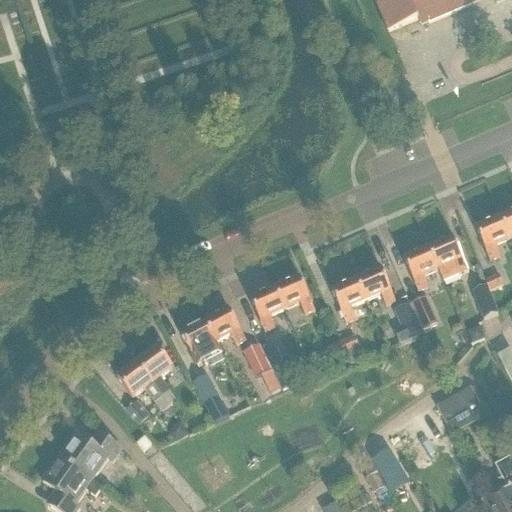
[(374,0),(388,33),(418,20),(419,24),(427,20),(428,24),(476,4),(474,0),(374,0)]
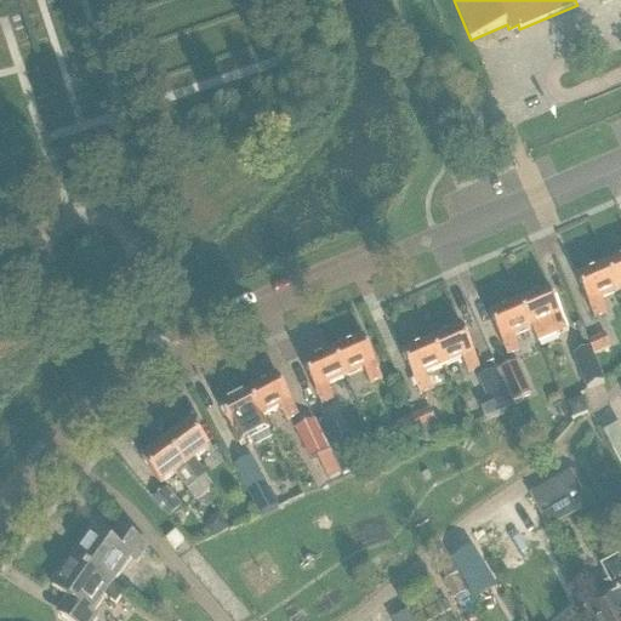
[(153,113),(159,131),(174,127),(167,108),(153,113)]
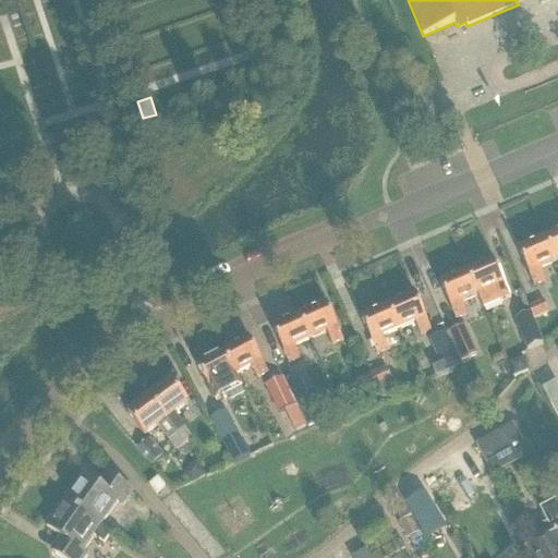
[(557,232),(545,238),(555,263),(557,261),(557,232)]
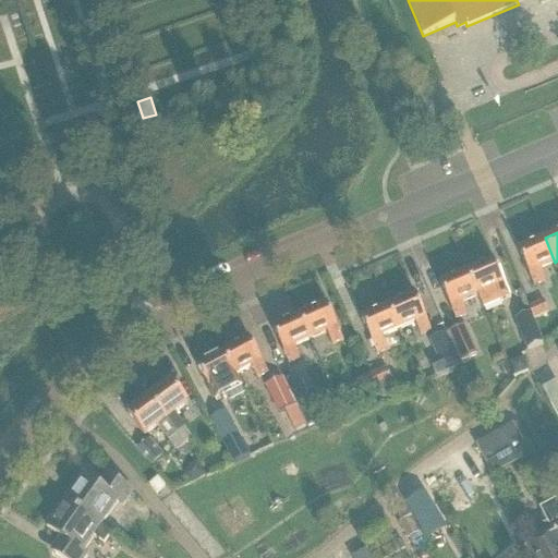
[(538,270),(555,263),(545,238),(518,250),(533,287),(544,282),(538,270)]
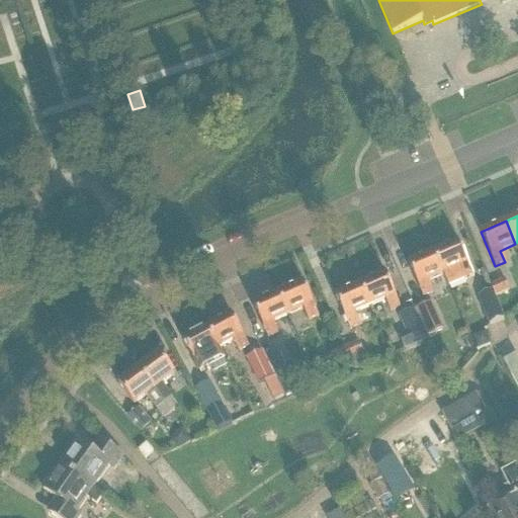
[(433,253),(443,275),(448,286),(447,282),(461,276),(463,279),(472,275),(457,242),(433,253)]
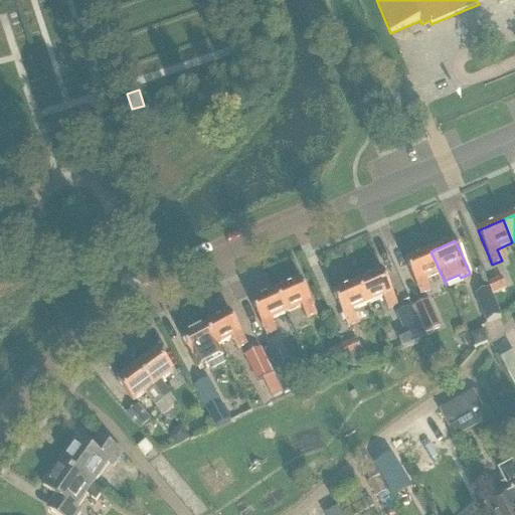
[(425,280),(441,274),(431,251),(405,262),(420,296),(430,292),(425,280)]
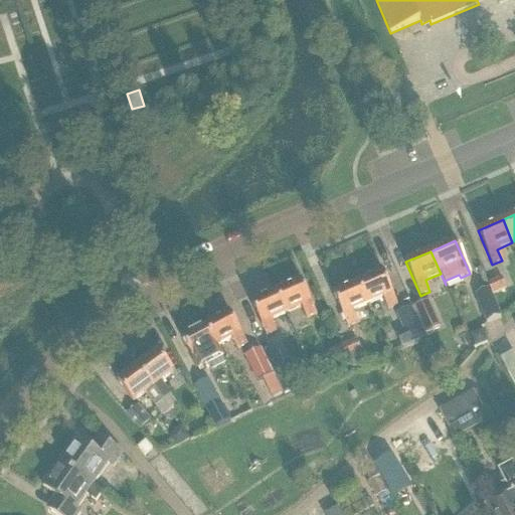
[(358,283),(368,305),(383,299),(388,310),(397,306),(383,272),(358,283)]
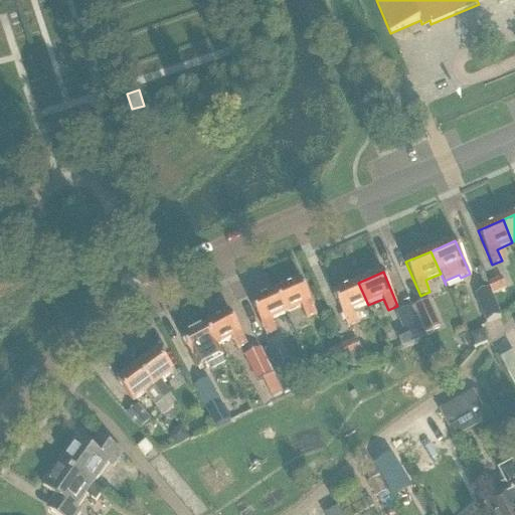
[(487,283),(492,295),(506,289),(501,277),(487,283)]
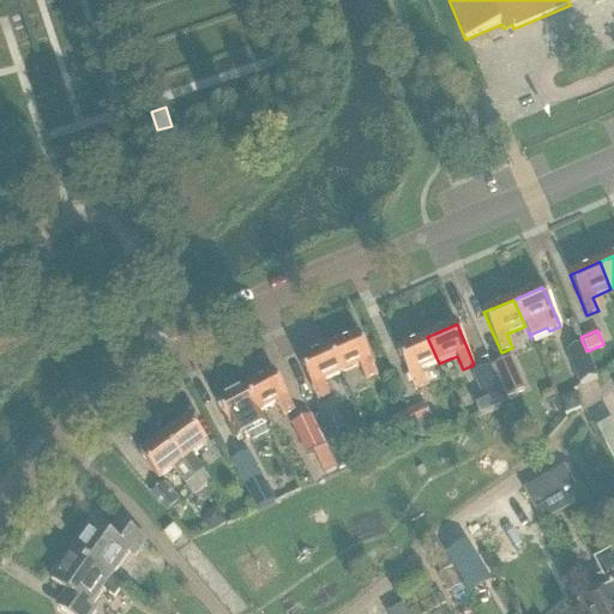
[(330,347),(342,374),(359,366),(365,379),(377,374),(360,335),(330,347)]
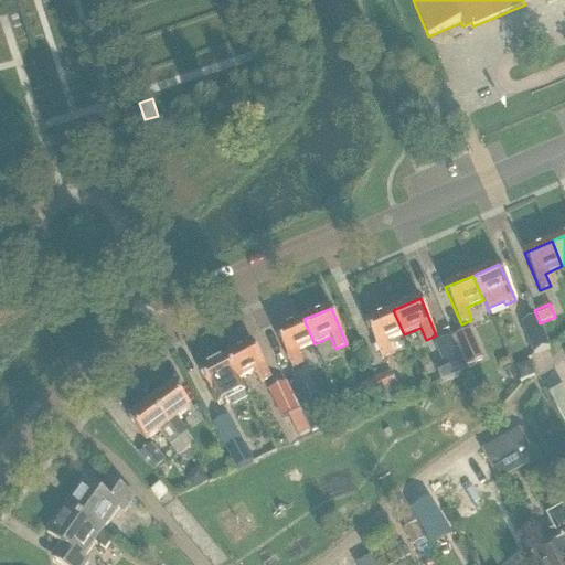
[(386,342),(404,334),(393,310),(365,321),(382,359),(392,354),(386,342)]
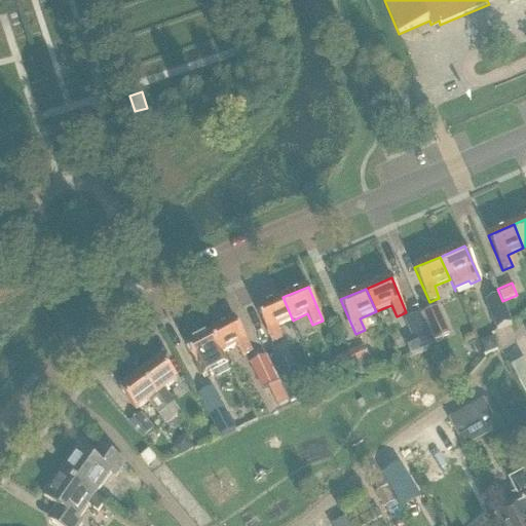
[(501,301),(502,301),(497,289),(483,295),(488,306),(486,307),(496,330),(512,324),(501,301)]
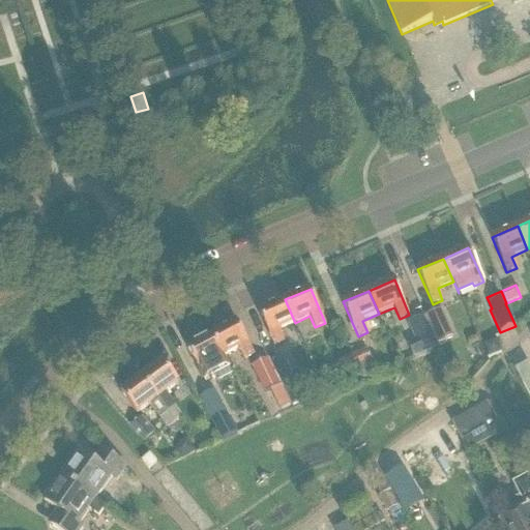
[(278,329),(295,323),(285,299),(259,311),(273,345),(284,341),(278,329)]
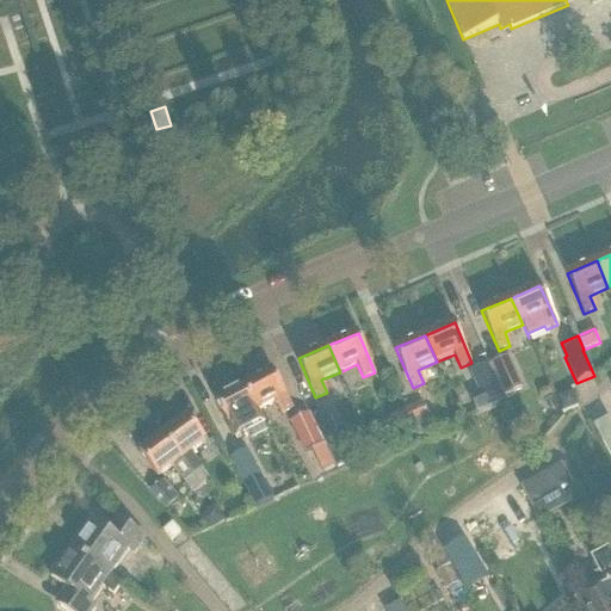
[(505,395),(523,386),(510,356),(491,364),(505,395)]
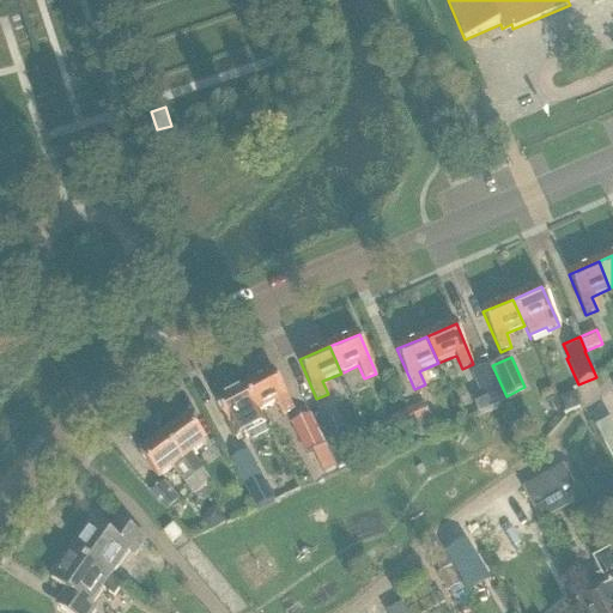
[(477,412),(505,400),(490,365),(471,372),(478,389),(468,394),(477,412)]
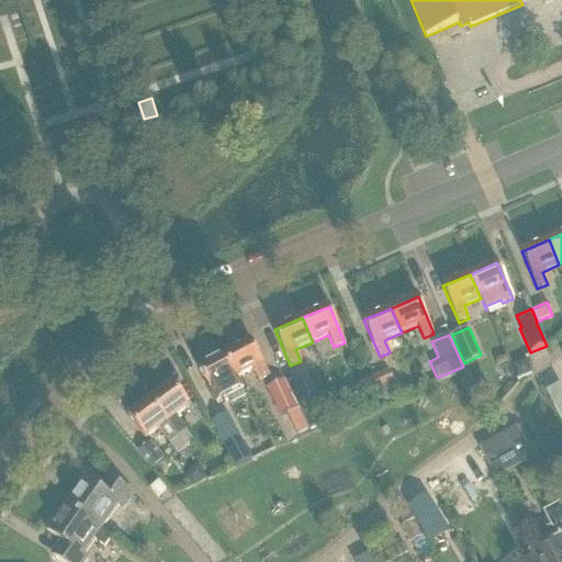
[(225,355),(236,378),(253,369),(259,381),(269,375),(251,340),(225,355)]
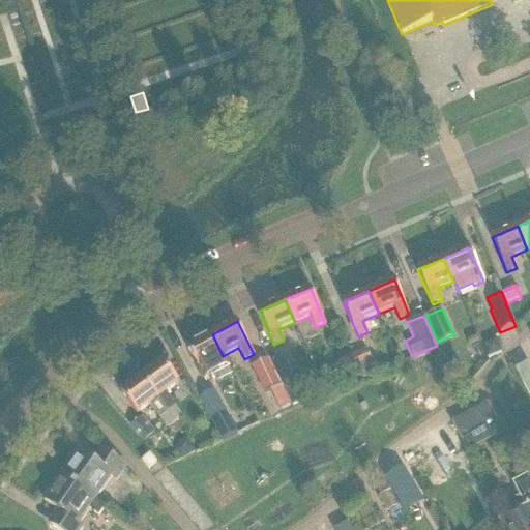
[(229,367),(223,356),(212,334),(186,348),(204,381),(229,367)]
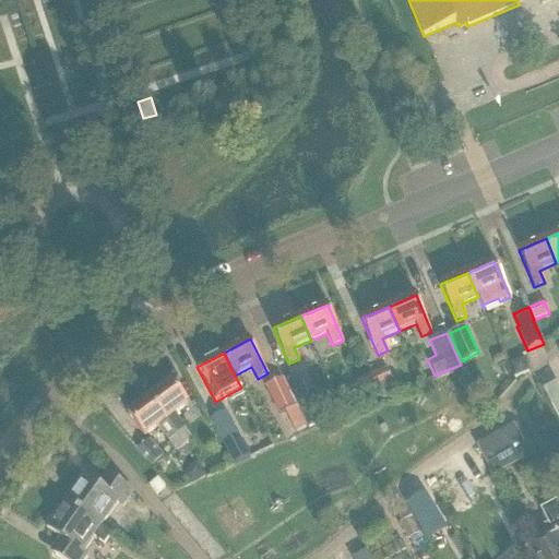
[(378,388),(377,388),(381,397),(389,394),(387,389),(394,385),(387,368),(372,375),(378,388)]
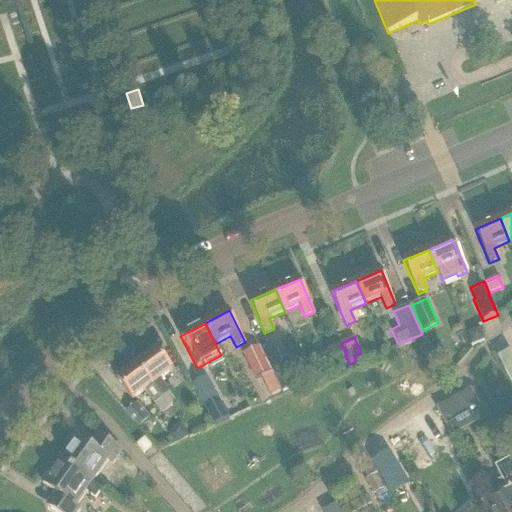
[(332,361),(345,355),(346,355),(341,343),(326,349),(332,361)]
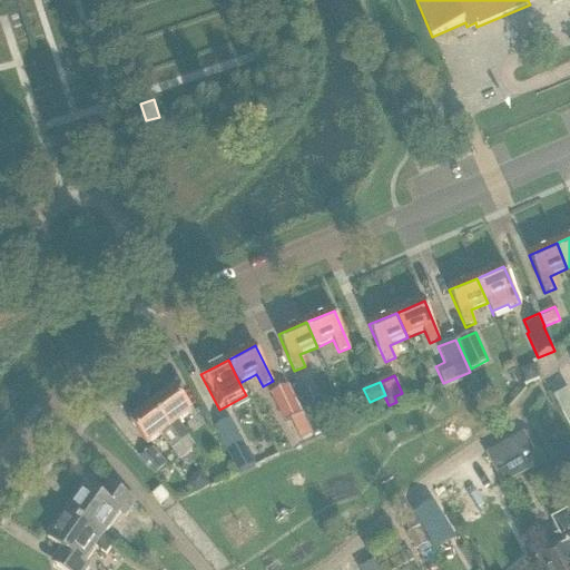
[(312,434),(288,385),(271,394),(285,423),(290,421),(298,440),(301,440),(312,434)]
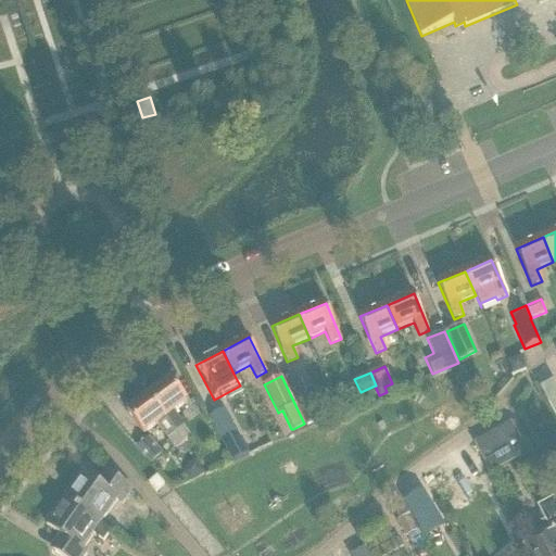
[(175,432),(184,444),(191,438),(173,413),(187,403),(171,380),(149,396),(165,418),(165,419),(175,433),(175,432)]
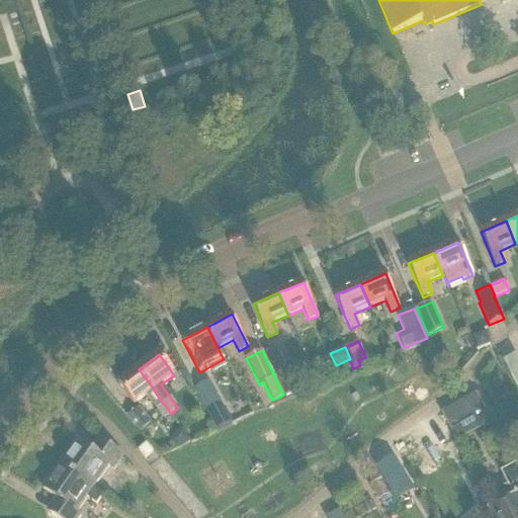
[(517,356),(516,354),(503,362),(517,390),(517,389),(517,356)]
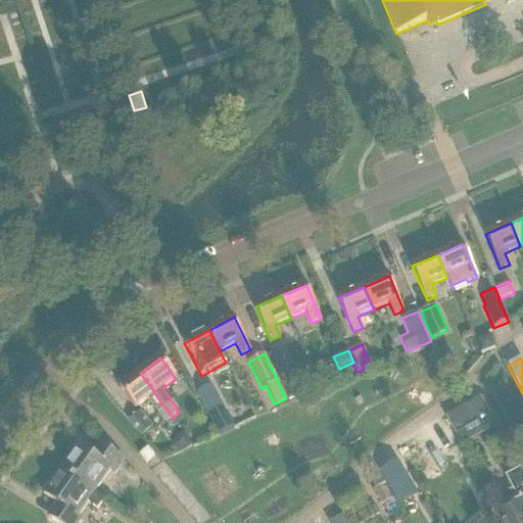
[(164,424),(173,418),(164,407),(164,408),(155,394),(155,393),(140,373),(120,387),(135,409),(146,400),(164,424)]
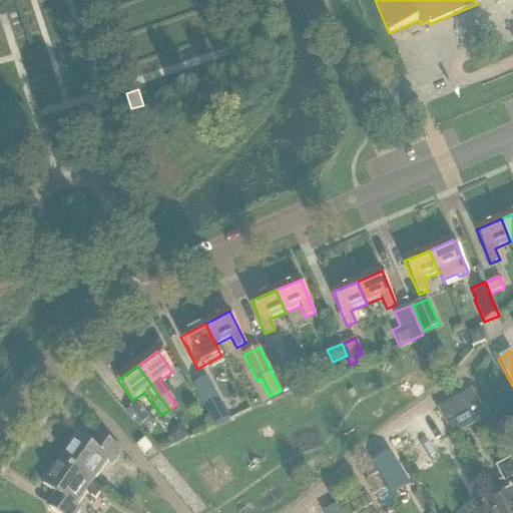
[(283,390),(288,388),(293,386),(288,376),(284,367),(275,372),(283,390)]
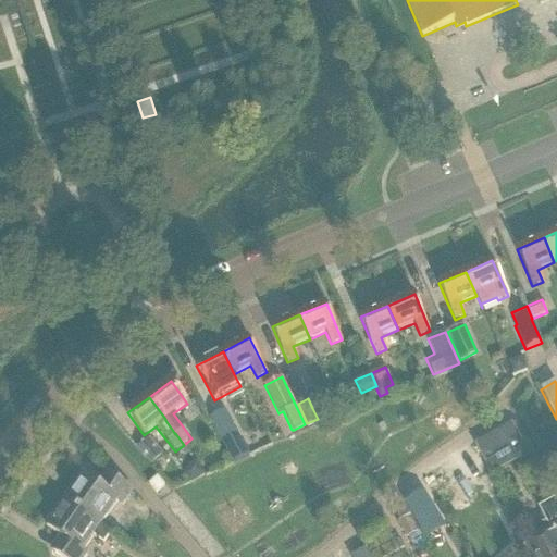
[(222,413),(210,419),(222,440),(234,463),(249,456),(236,432),(225,411),(222,412),(222,413)]
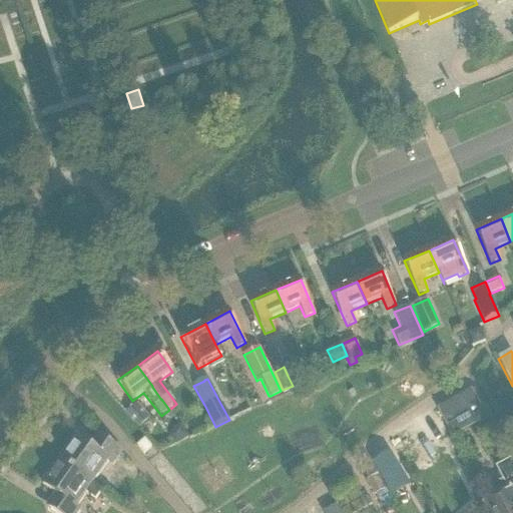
[(451,425),(481,407),(471,389),(441,407),(451,425)]
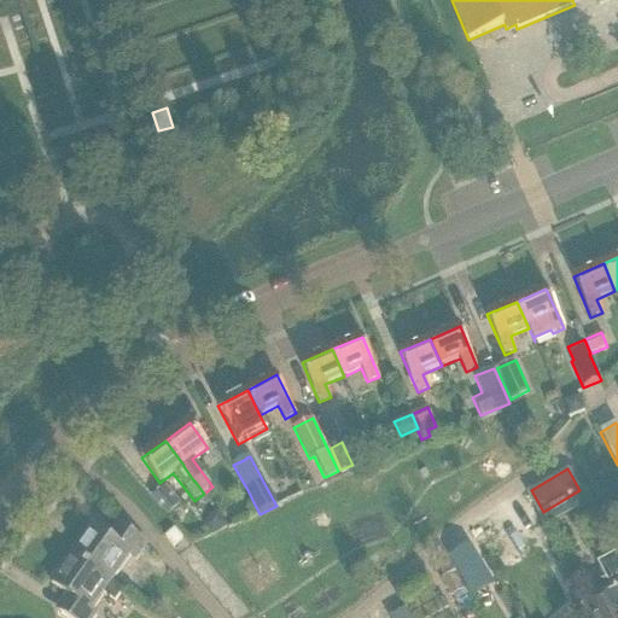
[(168,513),(180,502),(165,484),(153,495),(168,513)]
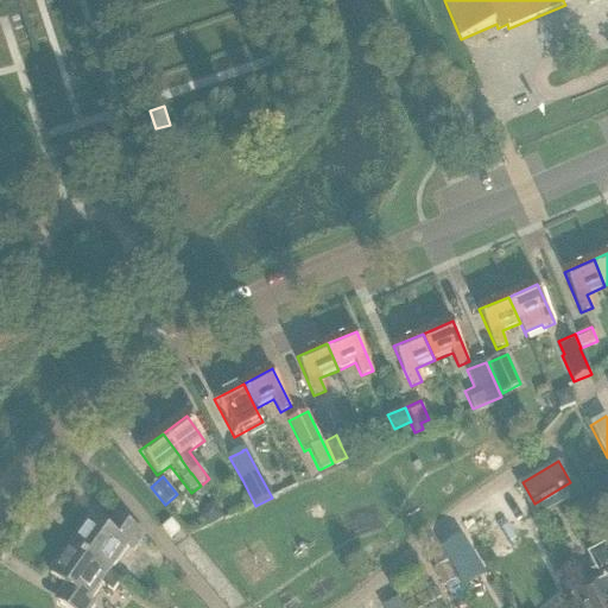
[(70,546),(108,572),(127,548),(133,552),(143,538),(115,518),(107,530),(90,518),(70,546)]
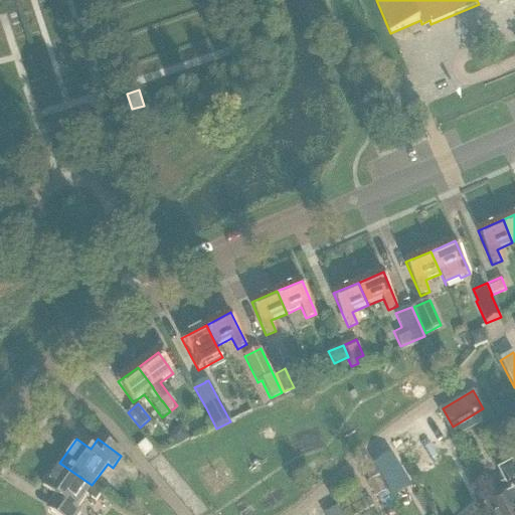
[(145,456),(152,450),(145,442),(138,448),(145,456)]
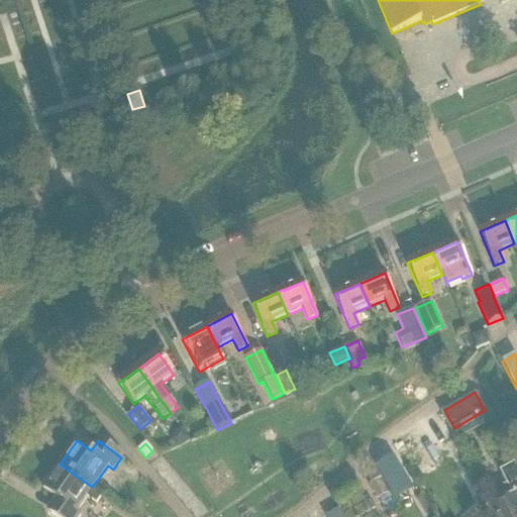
[(516,516),(516,462),(501,472),(512,494),(491,506),(496,516),(516,516)]
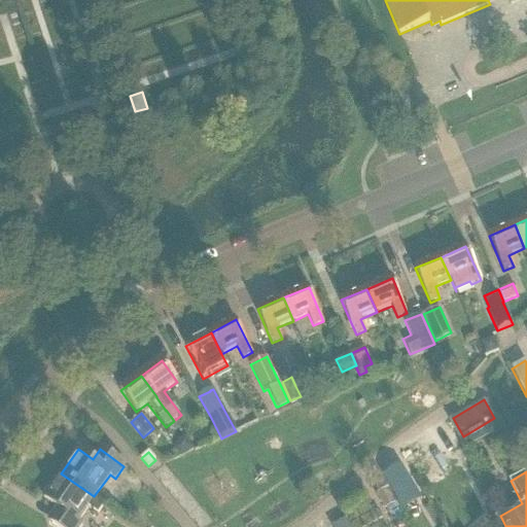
[(105,504),(94,496),(61,473),(44,497),(59,507),(49,520),(59,526),(79,526),(82,524),(77,520),(88,505),(99,514),(105,504)]
